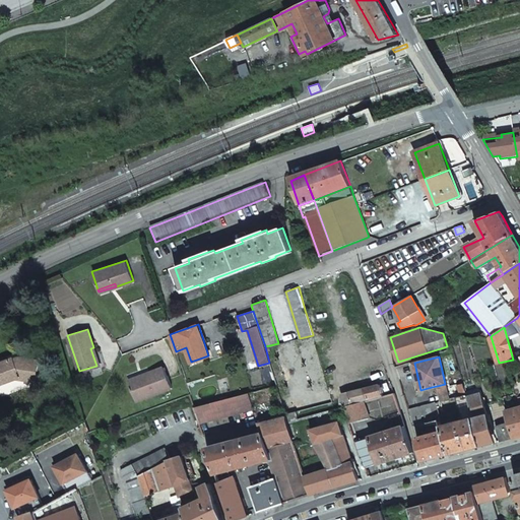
[(20,358),(10,362),(9,360),(0,363),(0,385),(20,378),(19,375),(36,378),(38,361),(20,358)]
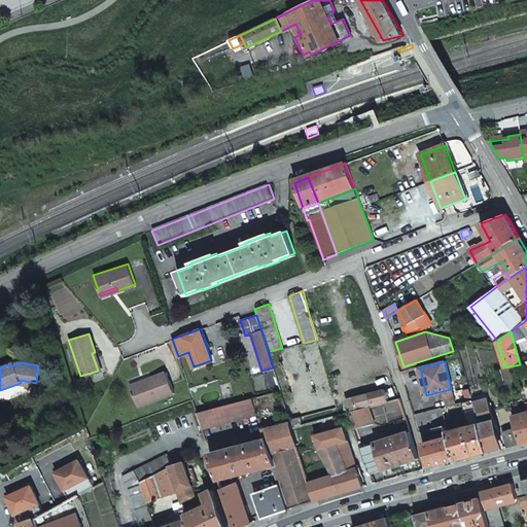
[(166,371),(149,377),(150,380),(132,386),(139,405),(174,391),(166,371)]
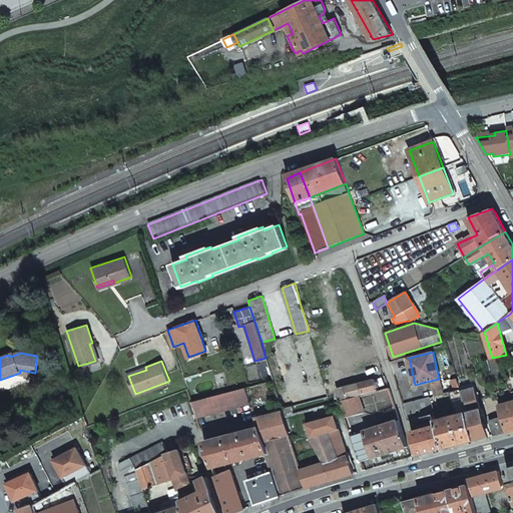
[(458,382),(457,378),(451,380),(454,390),(460,389),(458,382)]
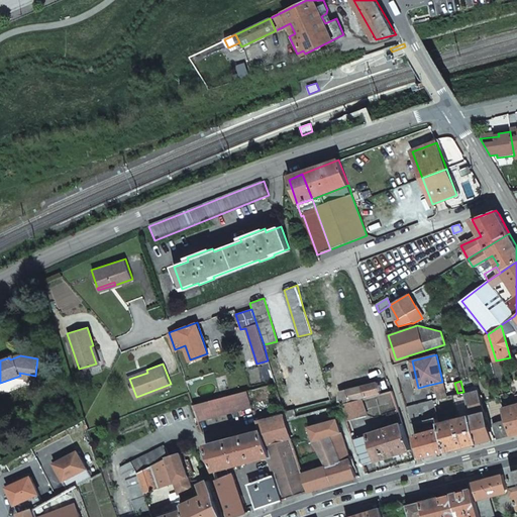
[(442,382),(434,384),(438,399),(446,396),(442,382)]
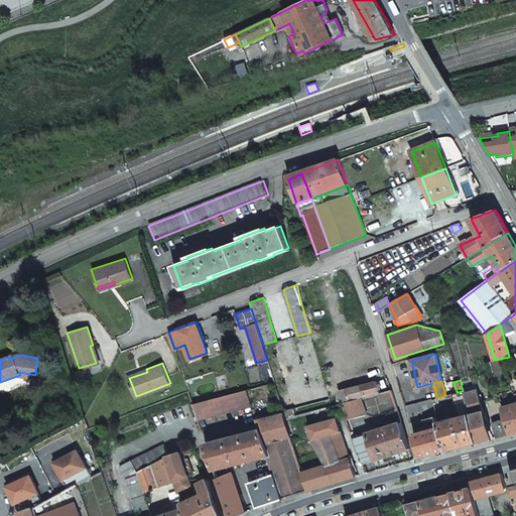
[(348,400),(378,393),(376,382),(345,389),(348,400)]
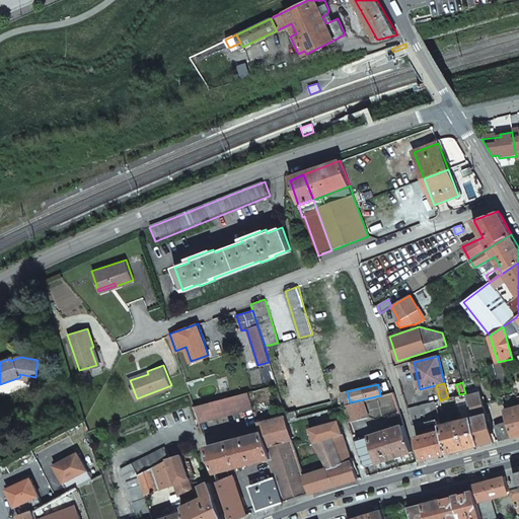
[(199,422),(253,408),(247,391),(244,392),(234,395),(194,405),(199,422)]
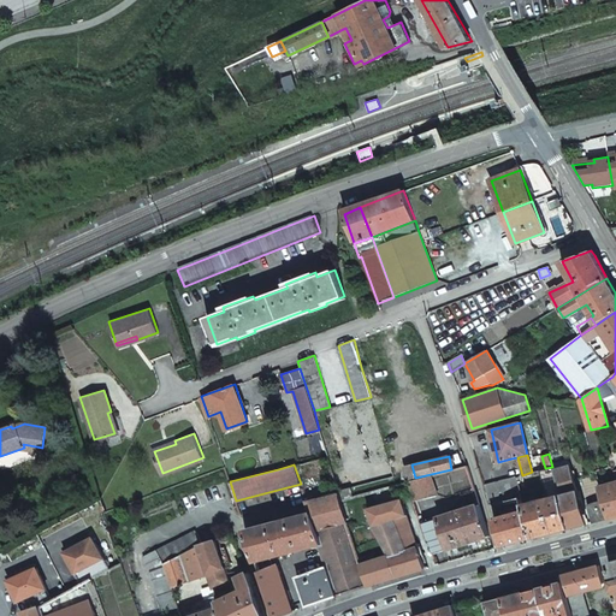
[(406,480),(415,478),(412,465),(402,467),(406,480)]
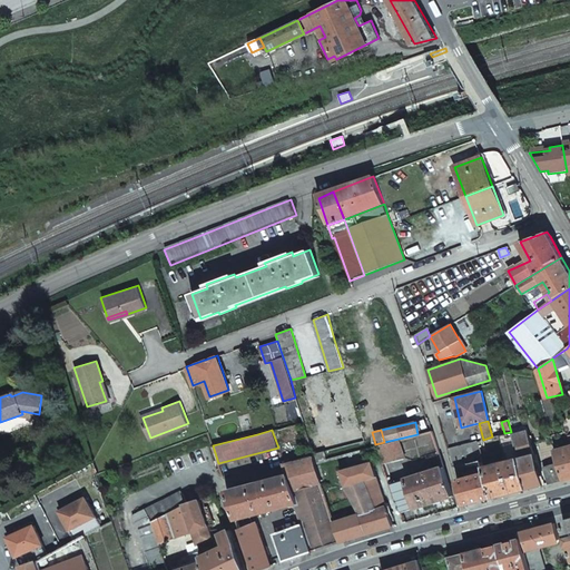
[(502,434),(499,435),(508,462),(519,459),(512,435),(511,432),(504,433),(502,434)]
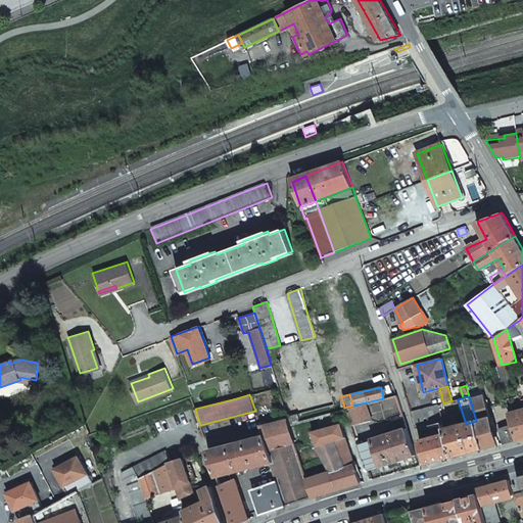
[(497,445),(483,396),(470,399),(476,421),(483,448),(497,445)]
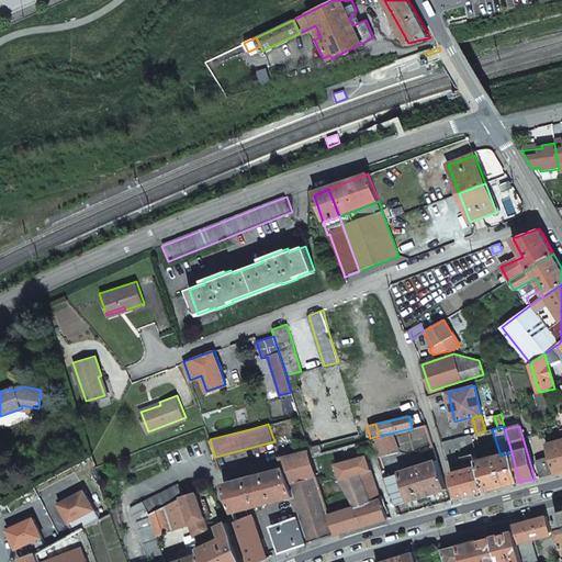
[(380,458),(398,452),(394,433),(374,438),(380,458)]
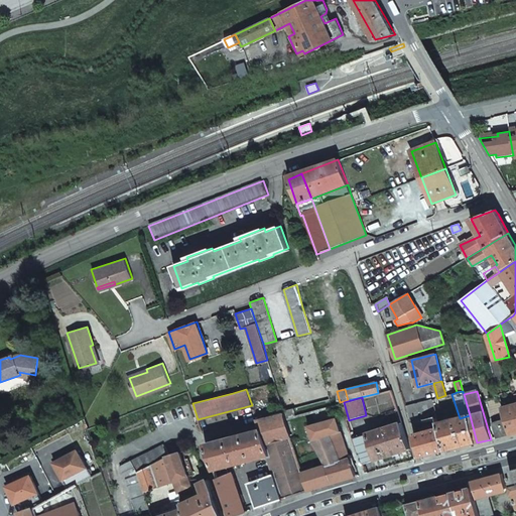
[(436,411),(433,402),(432,400),(404,407),(409,420),(413,420),(436,414),(436,411)]
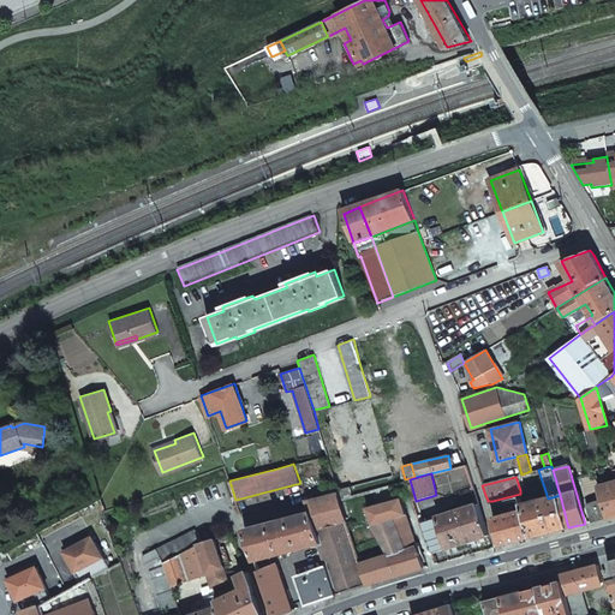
[(614,515),(614,482),(598,487),(602,500),(608,518),(613,517),(614,515)]
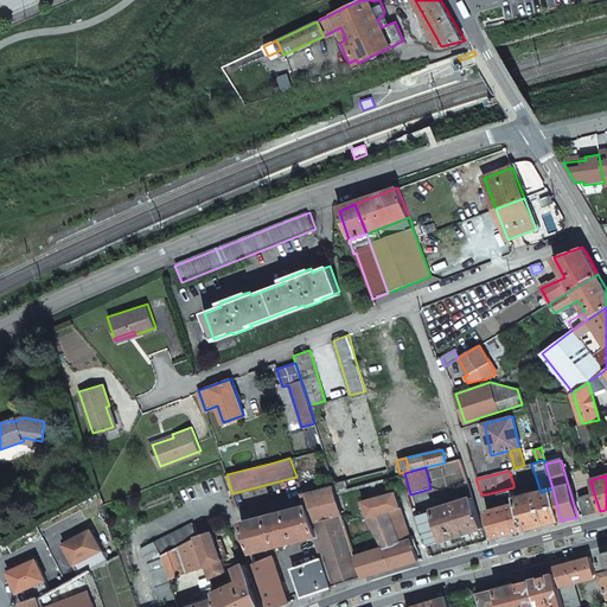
[(347,490),(345,481),(334,484),(334,486),(337,492),(347,490)]
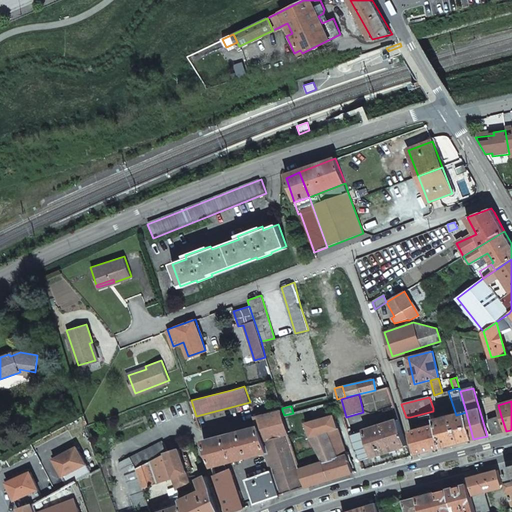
[(258,426),(266,452),(272,470),(247,479),(256,504),(269,499),(286,492),(291,491),(303,487),(306,486),(297,458),(283,416),(284,415),(282,410),(255,417),(258,426)]
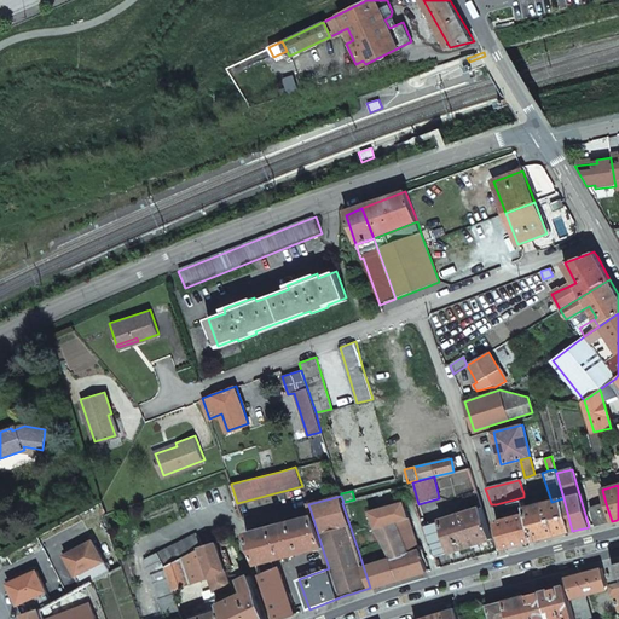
[(527,508),(526,504),(524,497),(496,504),(497,509),(504,507),(508,519),(528,514),(527,508)]
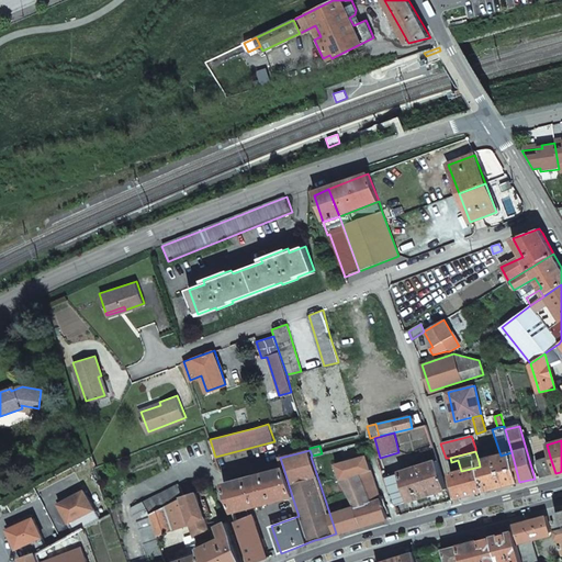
[(501,456),(479,461),(480,467),(487,491),(503,486),(519,482),(512,452),(501,456)]
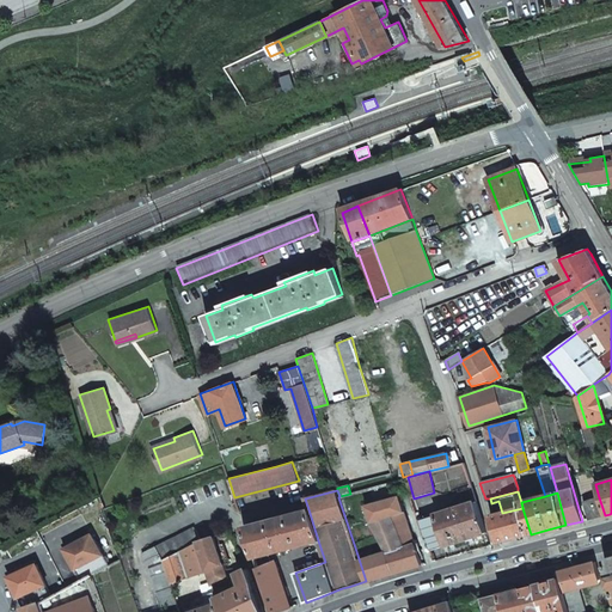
[(355,548),(366,581),(372,580),(390,574),(417,565),(422,564),(418,555),(422,554),(418,540),(415,542),(401,496),(365,506),(371,521),(387,552),(366,558),(362,545),(355,548)]
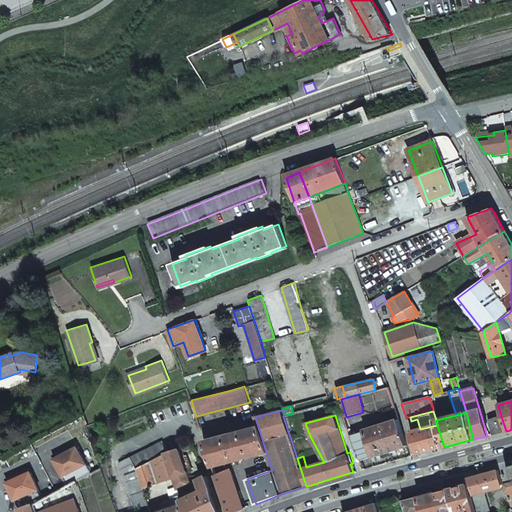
[(506,431),(501,416),(488,420),(492,435),(499,433),(506,431)]
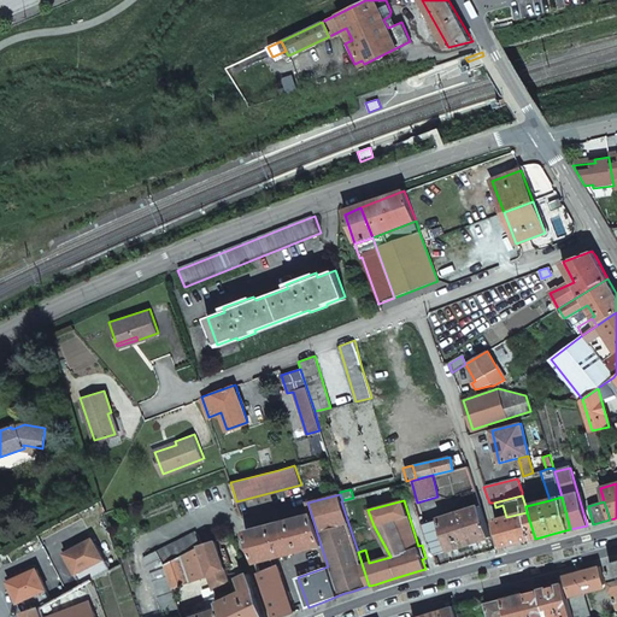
[(491,536),(483,516),(480,505),(460,511),(459,509),(457,510),(458,512),(440,518),(450,550),(491,536)]
